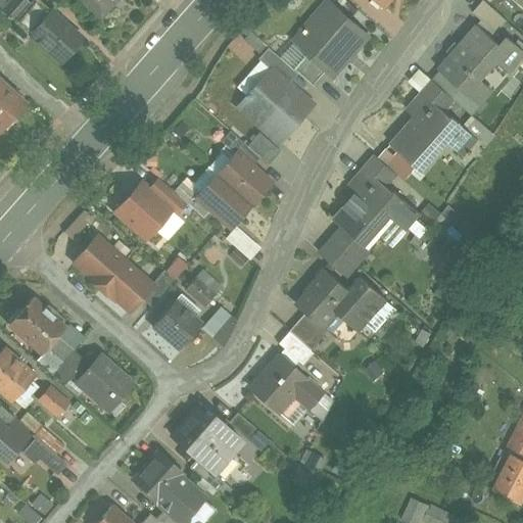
[(35,5),(29,0),(0,0),(0,7),(15,21),(18,24),(35,5)]
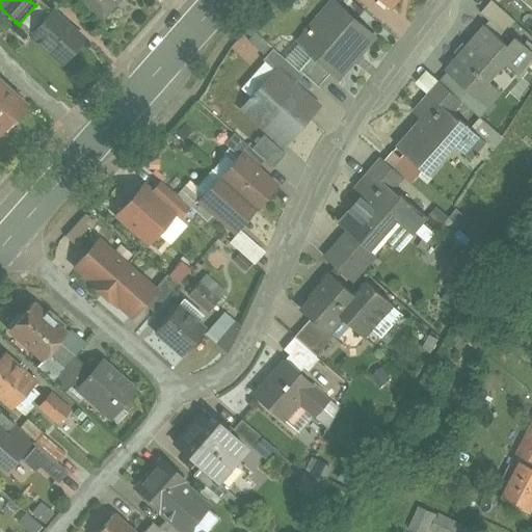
[(85,38),(43,0),(36,6),(35,5),(19,24),(16,22),(8,29),(26,44),(32,37),(62,64),(85,38)]
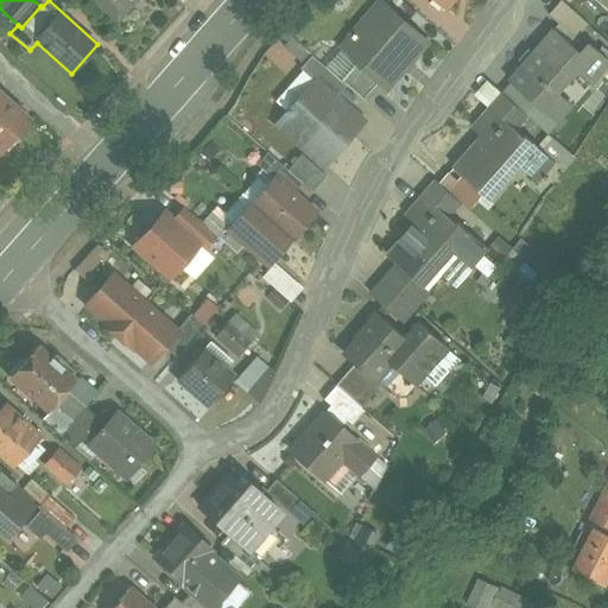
[(97,0),(119,19),(135,0),(97,0)]
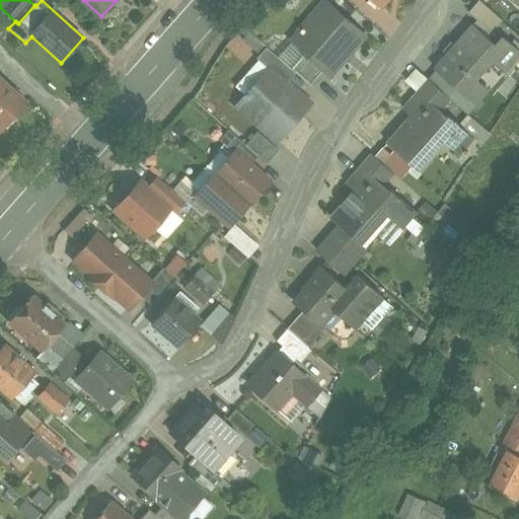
[(365,36),(328,3),(296,40),(309,52),(326,67),(332,73),(365,36)]
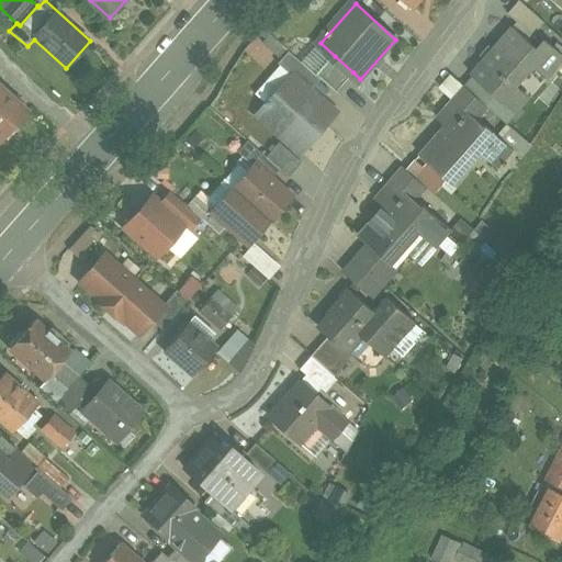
[(515,24),(473,72),(518,112),(519,111),(507,100),(538,65),(550,76),(561,62),(561,52),(547,38),(540,46),(515,24)]
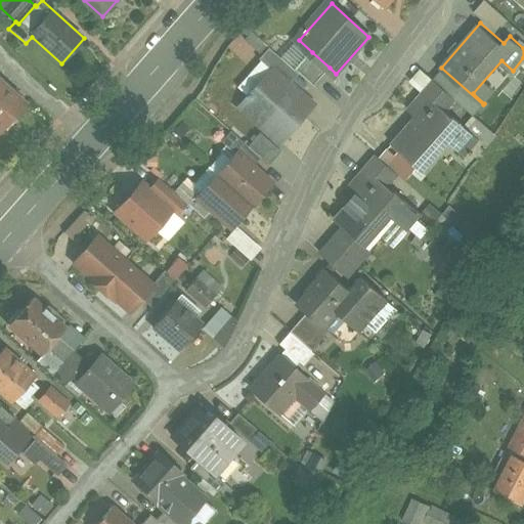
[(299,74),(270,47),(260,58),(262,60),(274,72),(274,71),(290,84),(299,74)]
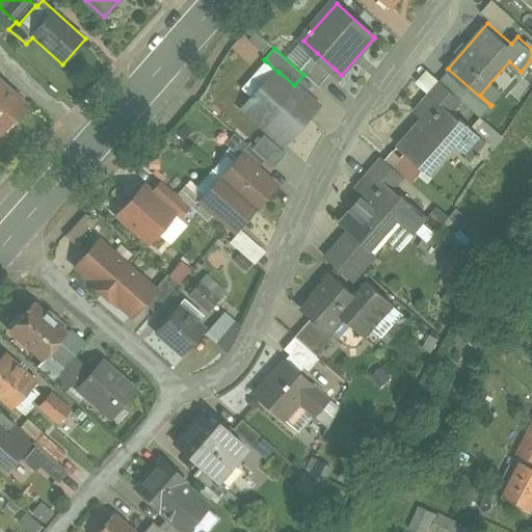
[(335,69),(317,53),(301,70),(320,85),(335,69)]
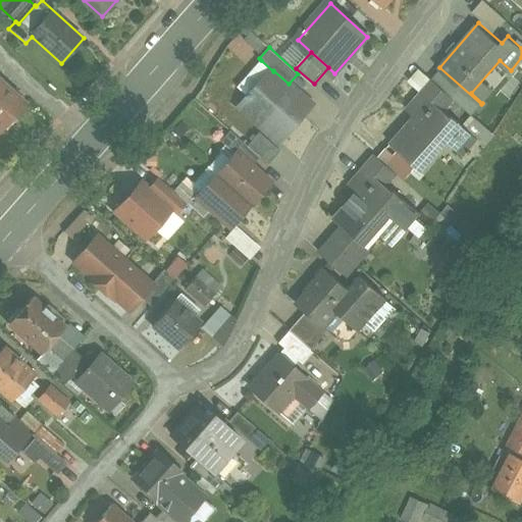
[(261,60),(238,87),(247,95),(249,93),(252,95),(273,71),(261,60)]
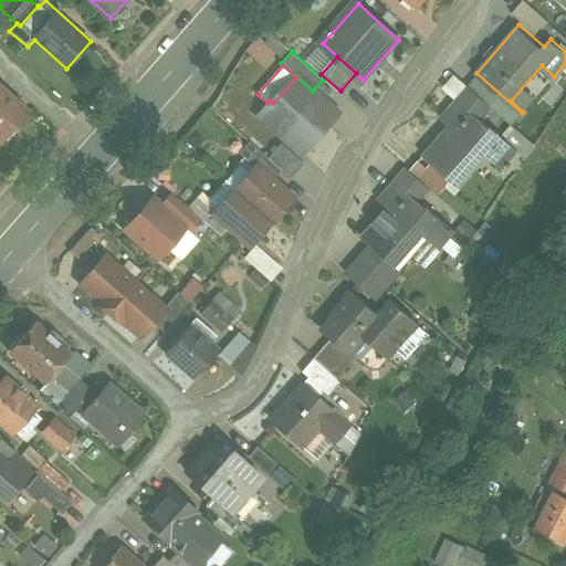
[(296,77),(273,103),(270,101),(268,103),(268,104),(271,106),(262,116),(302,152),(336,112),(313,91),(296,76),(296,77)]
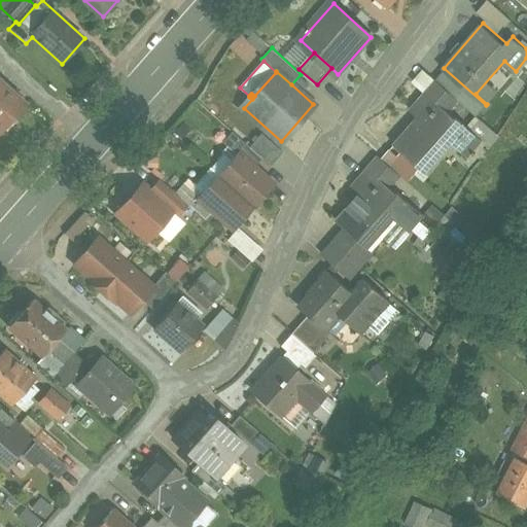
[(28,103),(0,78),(0,132),(1,134),(6,129),(8,131),(15,123),(13,120),(28,103)]
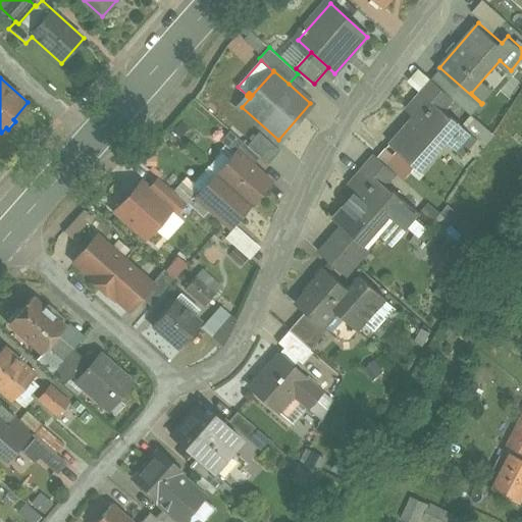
[(433,80),(415,101),(423,108),(393,144),(424,171),(437,156),(427,147),(438,133),(465,155),(479,138),(454,115),(453,117),(446,111),(456,99),(433,80)]
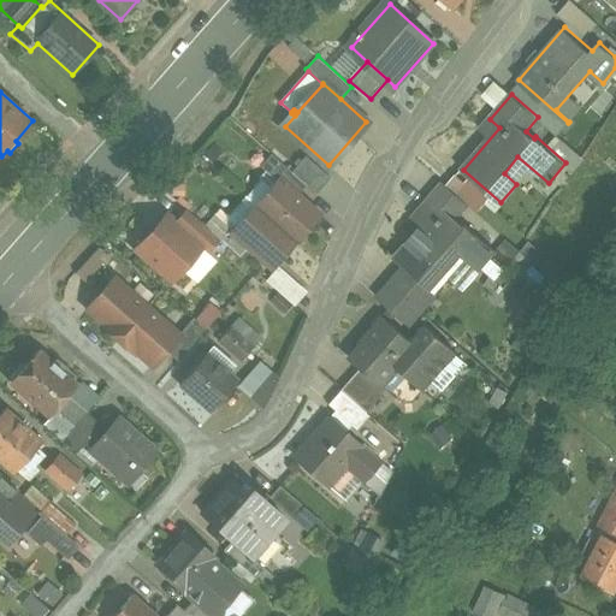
[(332,177),(307,155),(292,171),(318,194),(332,177)]
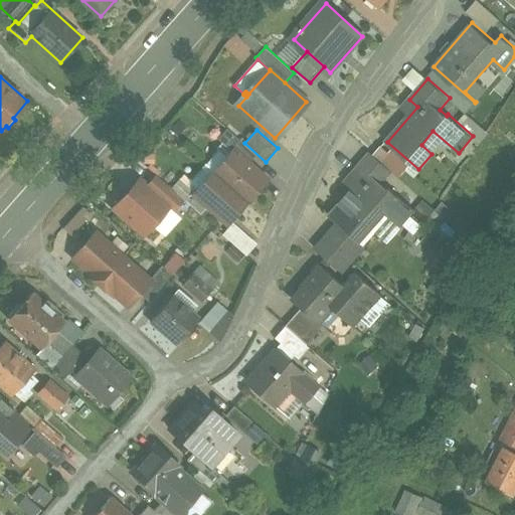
[(266,179),(234,151),(216,172),(246,200),(266,179)]
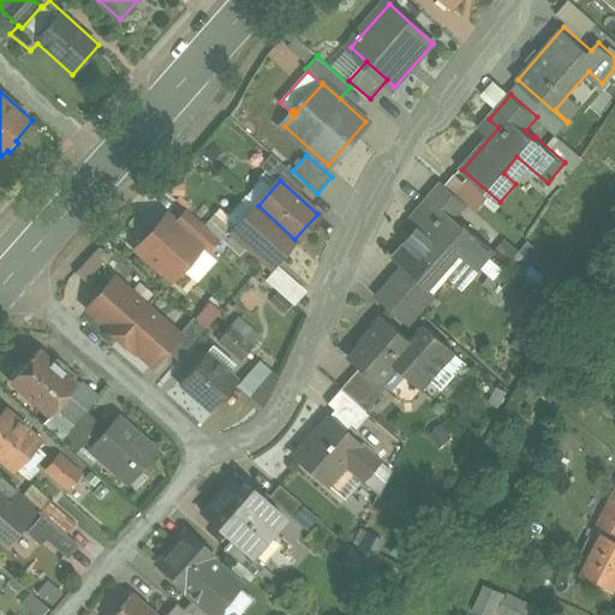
[(421,207),(430,215),(394,256),(405,266),(433,290),(448,272),(434,260),(449,243),(481,270),(497,251),(466,224),(465,225),(458,219),(470,204),(443,180),(421,207)]
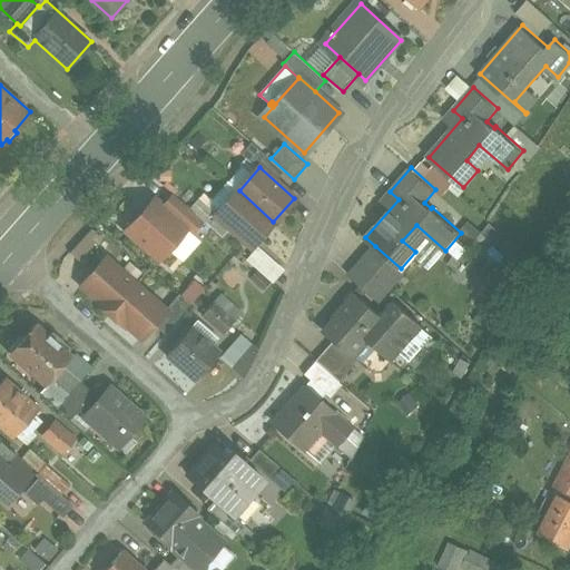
[(273,222),(239,190),(218,214),(232,226),(253,245),(273,222)]
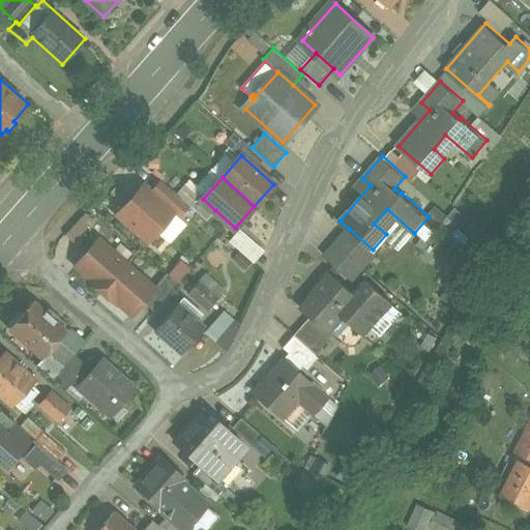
[(189,205),(163,180),(152,192),(175,212),(175,213),(179,217),(189,205)]
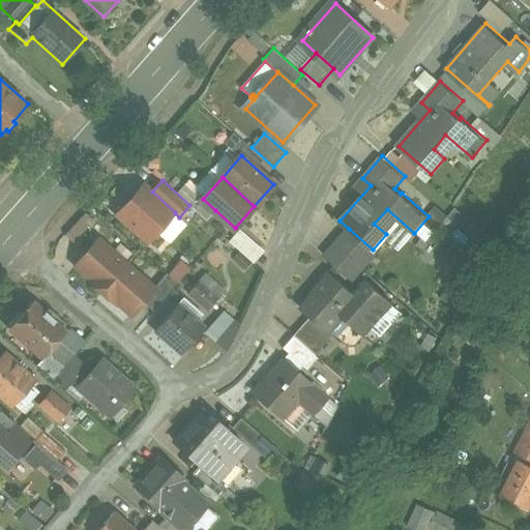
[(144,184),(118,212),(150,241),(175,213),(175,212),(152,192),(144,184)]
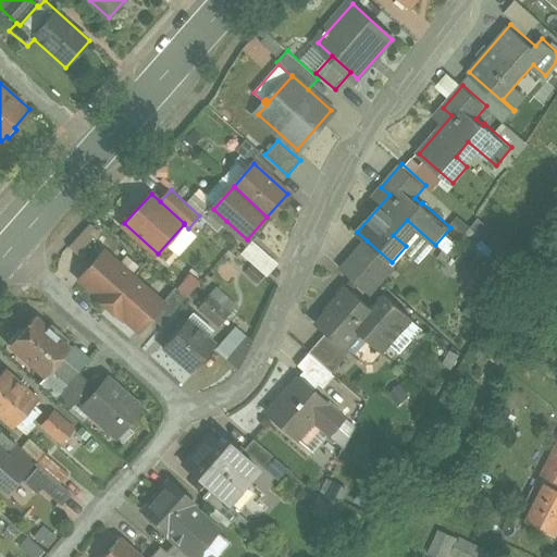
[(213,209),(210,206),(201,217),(218,231),(226,221),(213,209)]
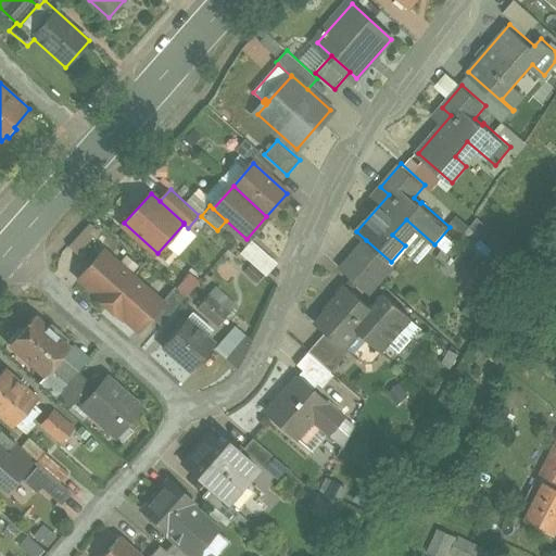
[(90,223),(70,245),(78,254),(99,231),(90,223)]
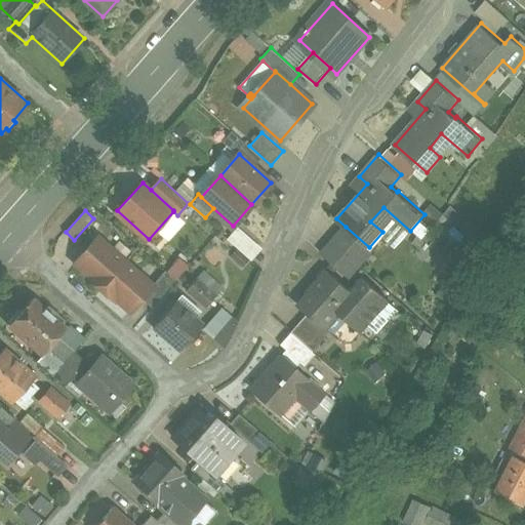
[(369,247),(346,227),(333,240),(357,260),(369,247)]
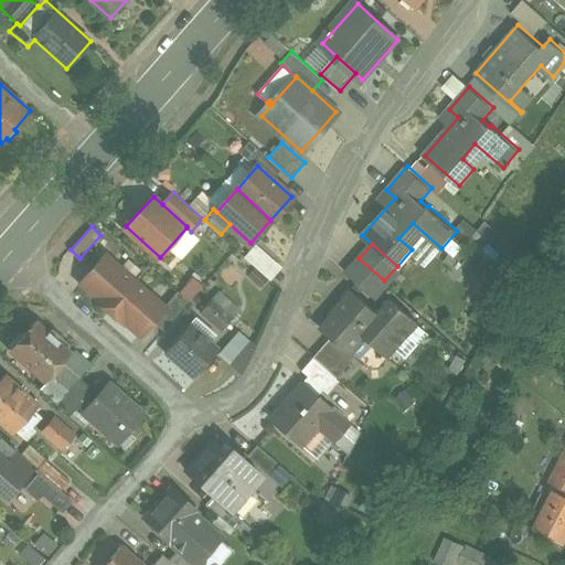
[(136,281),(106,255),(83,281),(99,296),(97,299),(110,310),(136,281)]
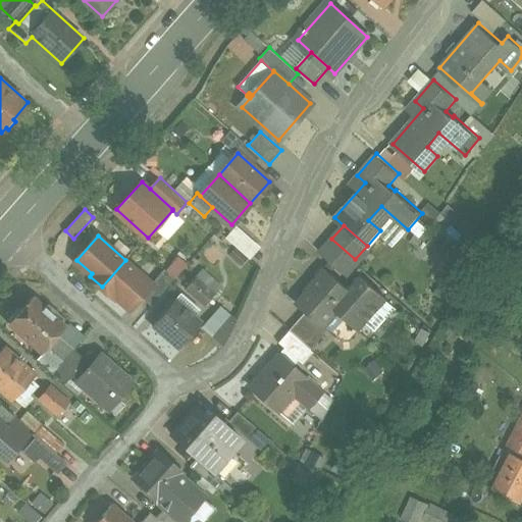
[(355,259),(331,239),(321,251),(347,274),(358,262),(355,259)]
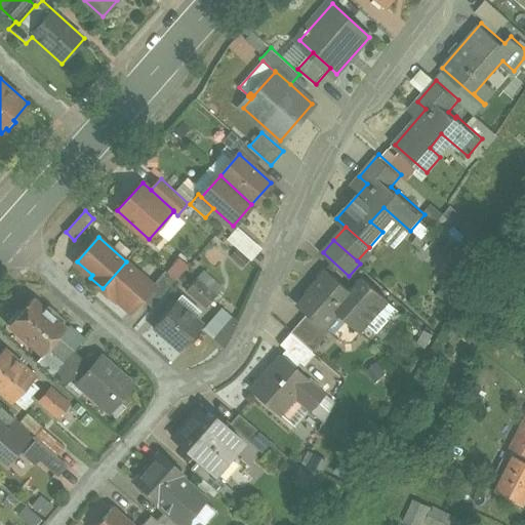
[(250,259),(238,249),(232,256),(244,267),(250,259)]
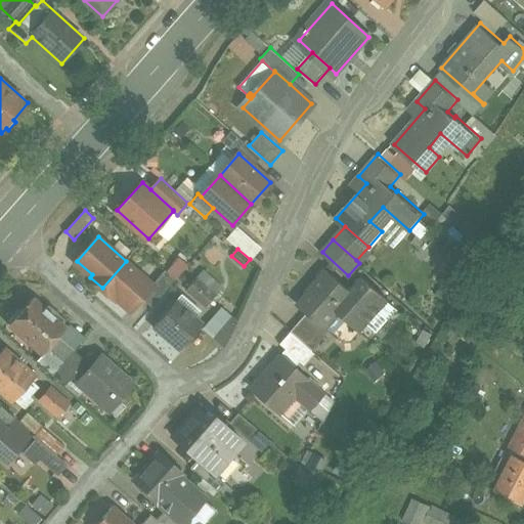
[(153,285),(126,261),(102,288),(115,299),(117,296),(132,309),(142,298),(154,285),(153,285)]
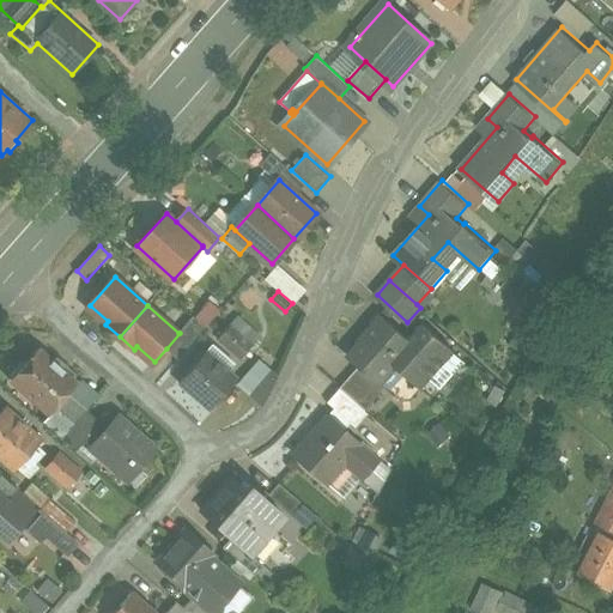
[(411,338),(383,313),(349,351),(362,363),(382,380),(400,359),(410,368),(425,350),(411,338)]
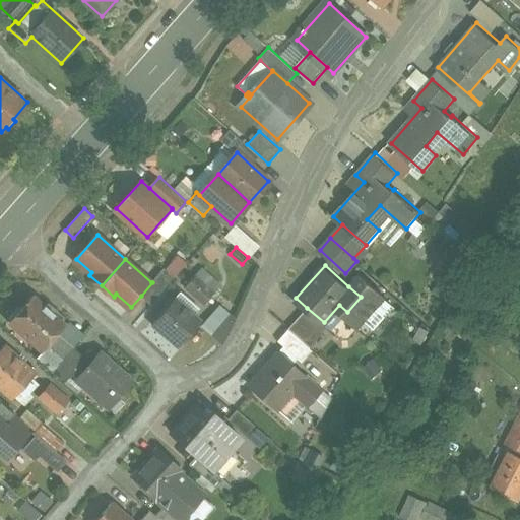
[(165,267),(151,282),(152,282),(141,296),(151,304),(175,276),(165,267)]
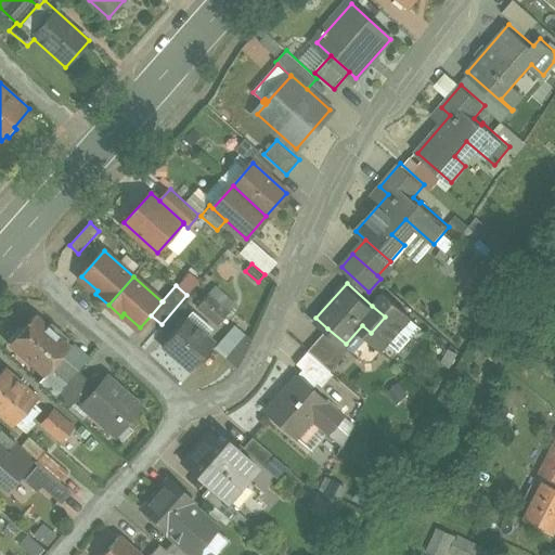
[(216,285),(198,305),(220,324),(237,304),(216,285)]
